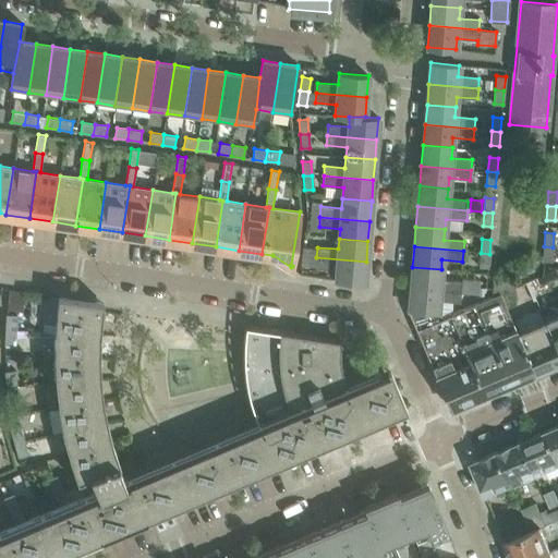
[(544,246),(543,261),(552,262),(553,247),(544,246)]
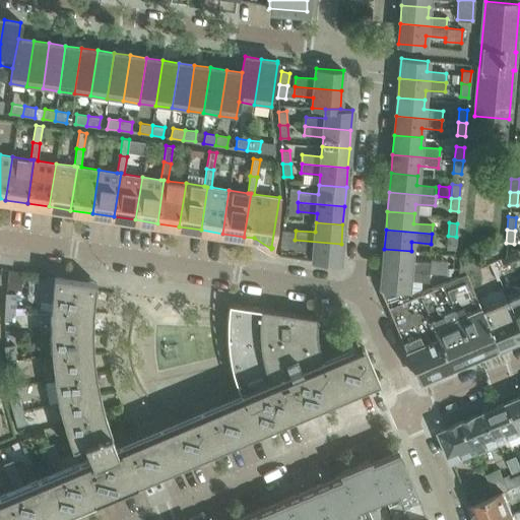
[(448,236),(447,249),(455,250),(456,237),(448,236)]
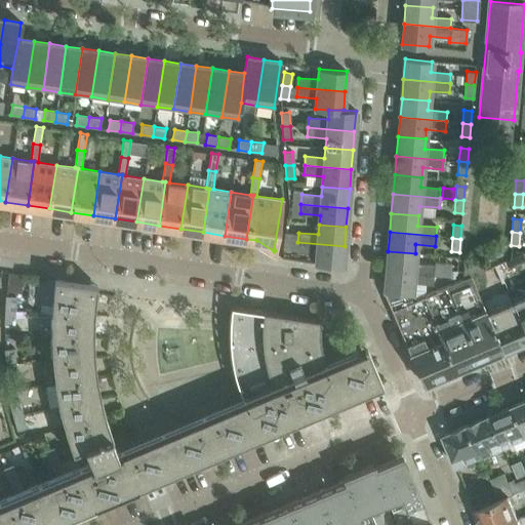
[(296,251),(316,253),(315,264),(342,266),(345,246),(297,242),(296,251)]
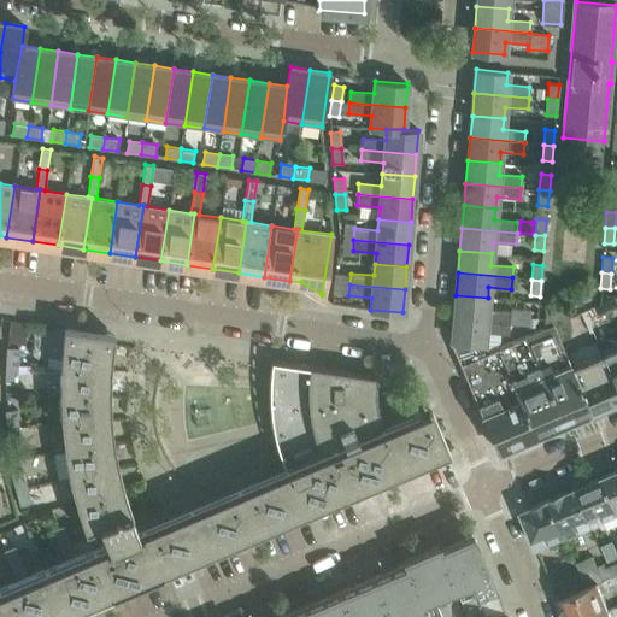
[(456,295),(453,318),(509,323),(510,312),(487,310),(488,298),(456,295)]
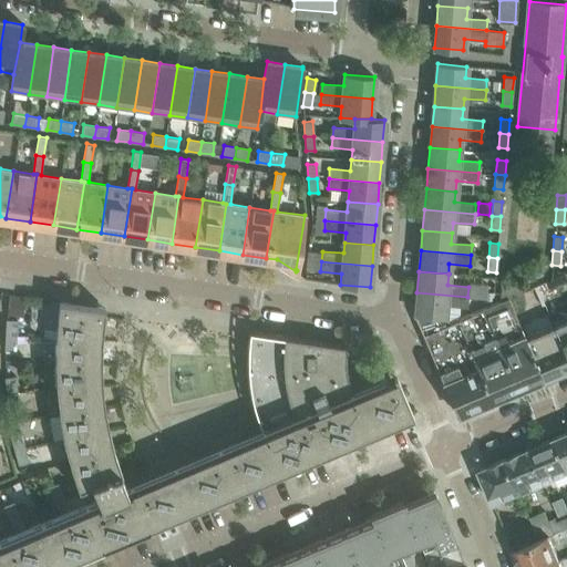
[(522,291),(519,287),(516,279),(501,286),(501,301),(522,291)]
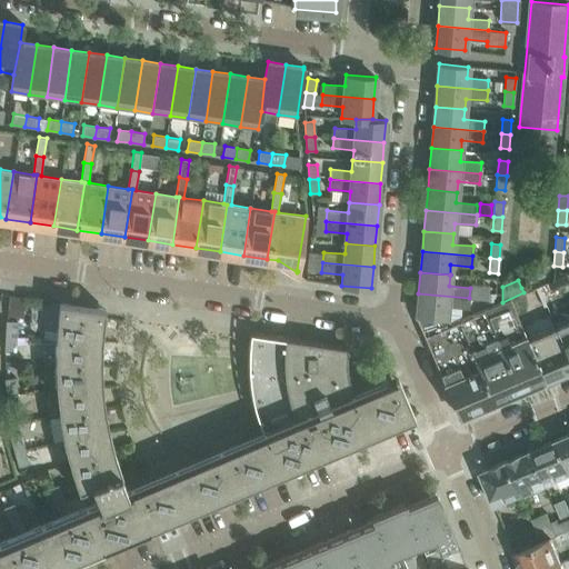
[(418,293),(416,315),(446,318),(447,306),(468,308),(469,298),(418,293)]
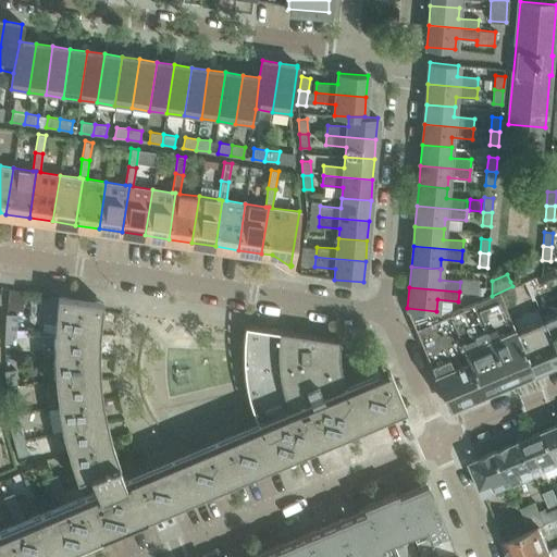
[(492,296),(474,304),(509,383),(533,373),(517,331),(500,293),(492,296)]
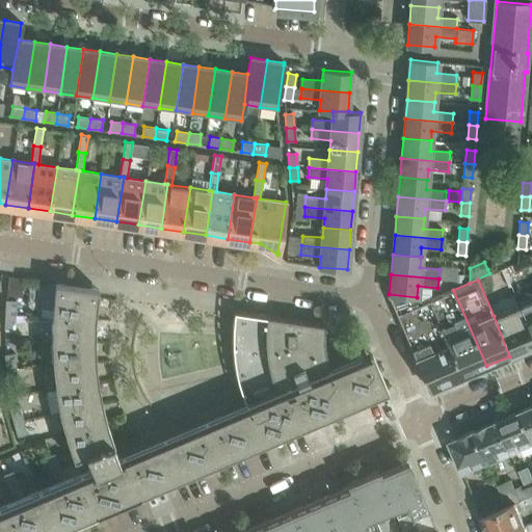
[(73,458),(74,458),(80,472),(64,479),(54,453),(44,457),(55,483),(23,496),(12,471),(3,475),(14,500),(0,505),(0,531),(45,531),(96,511),(96,512),(140,494),(139,493),(387,388),(371,349),(329,366),(327,361),(327,357),(325,349),(324,342),(324,337),(324,331),(324,328),(324,324),(234,311),(233,313),(233,319),(232,324),(232,331),(232,338),(232,346),(233,354),(233,357),(234,367),(235,372),(237,379),(239,387),(240,392),(243,397),(245,402),(187,426),(117,456),(112,444),(114,444),(107,423),(102,402),(98,381),(96,361),(95,340),(95,319),(97,296),(98,289),(55,283),(54,293),(52,317),(51,341),(52,365),(55,389),(59,411),(65,434),(73,458)]
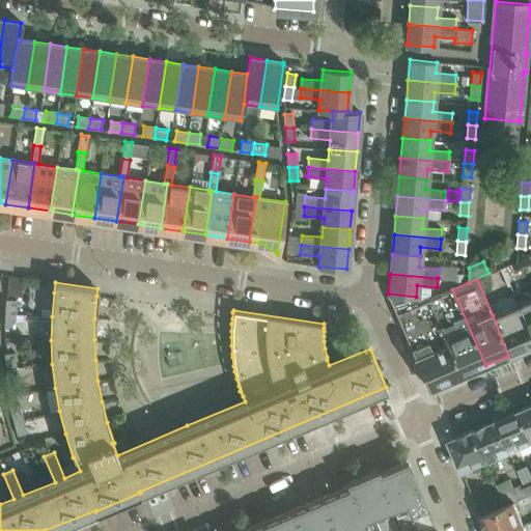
[(452,289),(428,300),(460,375),(485,365),(452,289)]
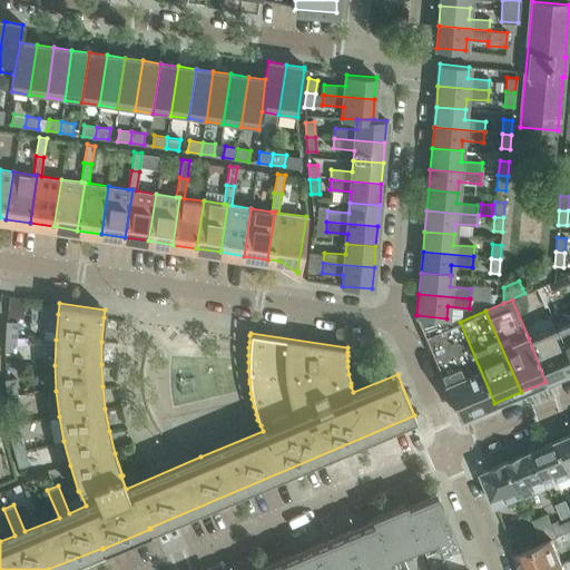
[(416,317),(424,336),(458,415),(462,416),(494,403),(460,322),(450,325),(446,318),(416,315),(416,317)]
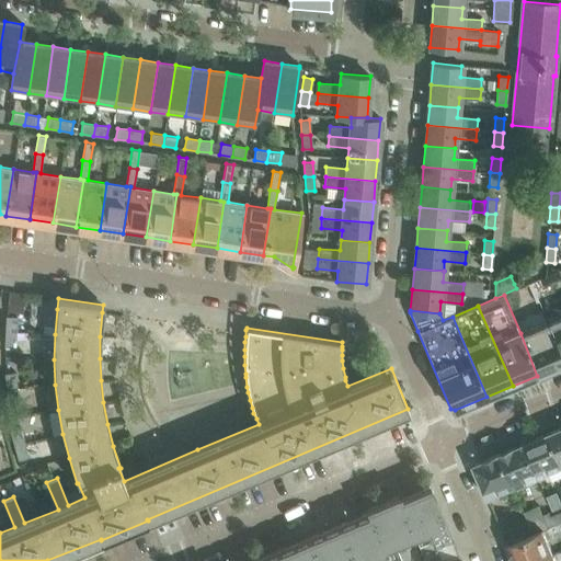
[(6,316),(4,331),(16,332),(16,317),(6,316)]
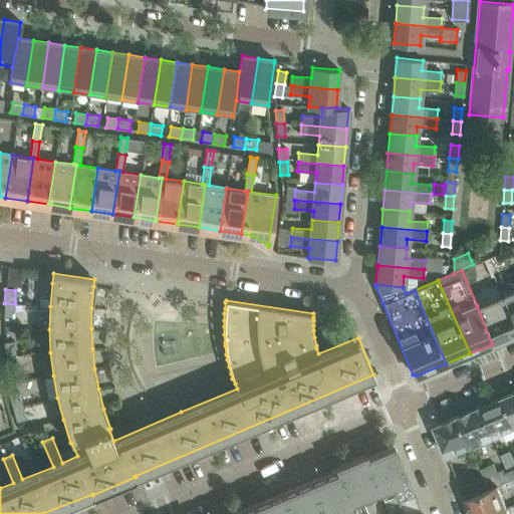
[(513,289),(502,295),(513,323),(513,289)]
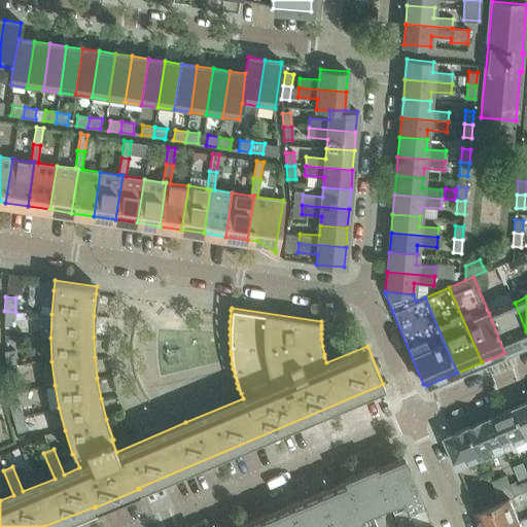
[(526,343),(526,331),(515,303),(489,313),(504,353),(526,343)]
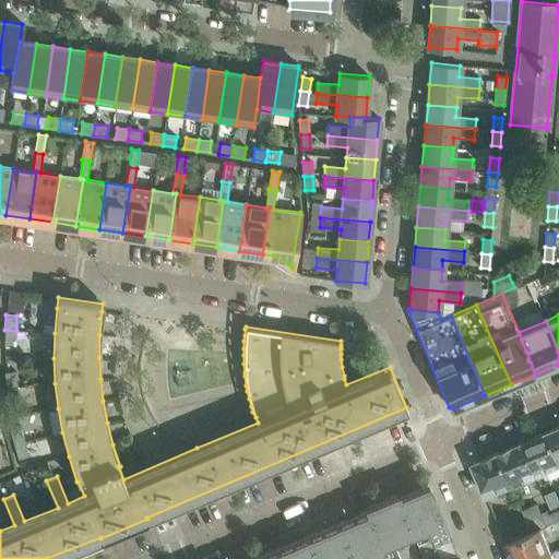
[(4,330),(4,345),(15,346),(16,331),(4,330)]
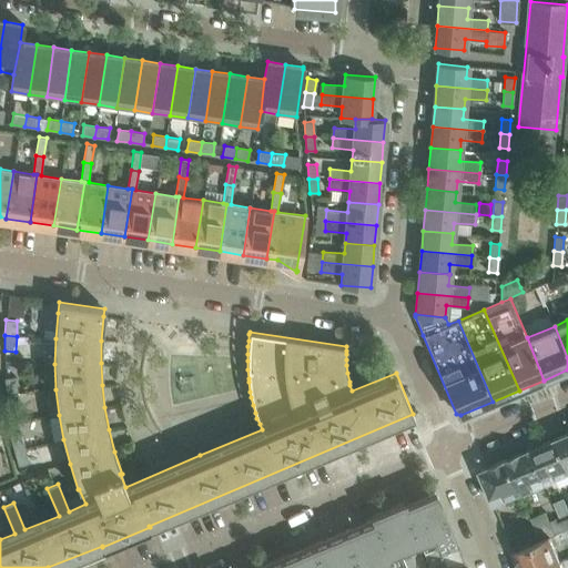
[(4,378),(6,393),(17,393),(16,377),(4,378)]
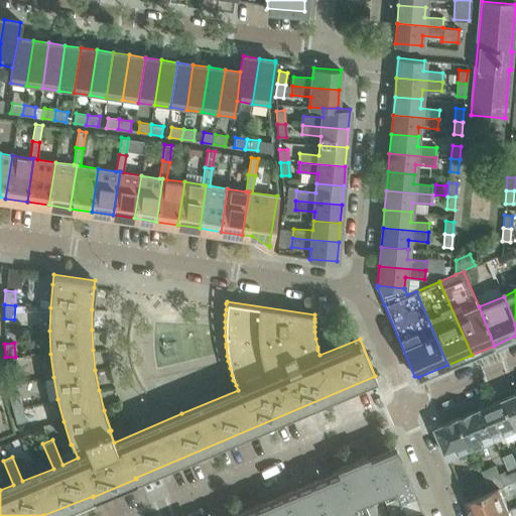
[(15,357),(5,357),(6,371),(16,371),(15,357)]
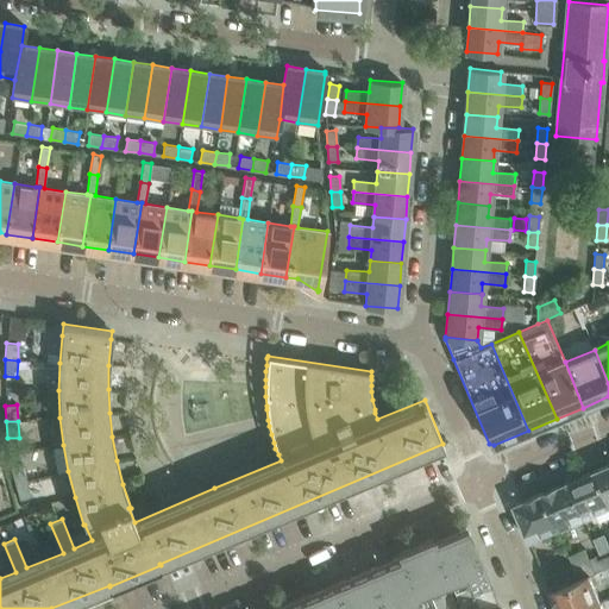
[(11,468),(14,483),(26,481),(23,464),(11,468)]
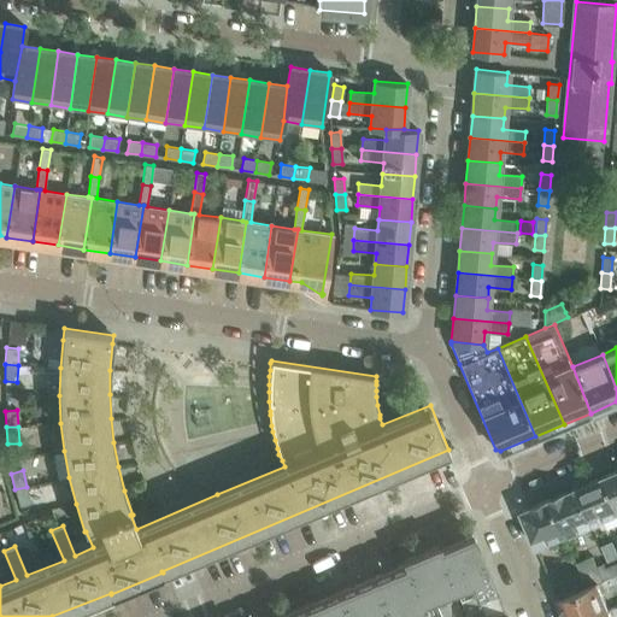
[(616,470),(604,476),(616,505),(616,470)]
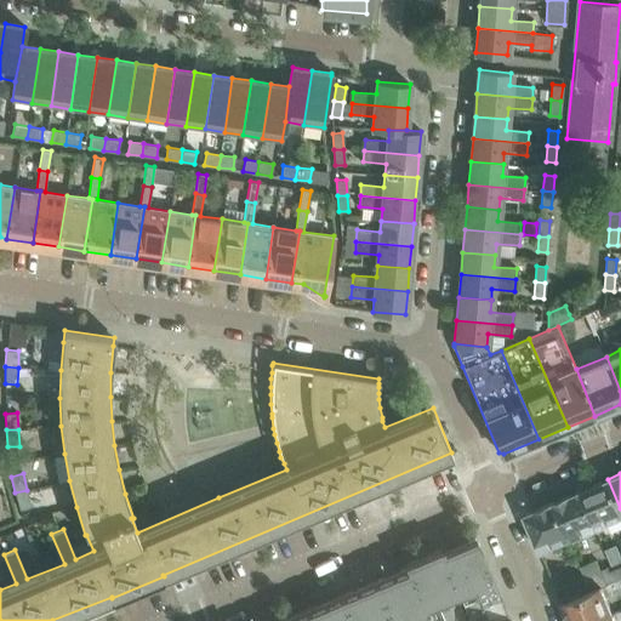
[(620,508),(608,479),(581,490),(597,528),(620,517),(620,508)]
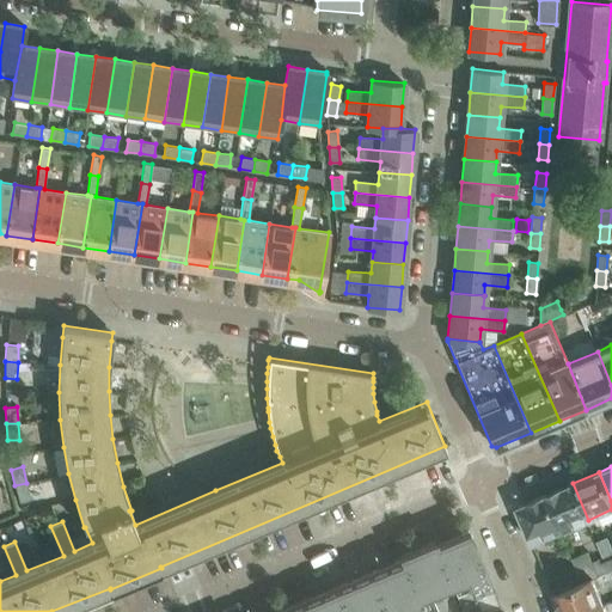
[(31,499),(26,483),(14,485),(19,502),(31,499)]
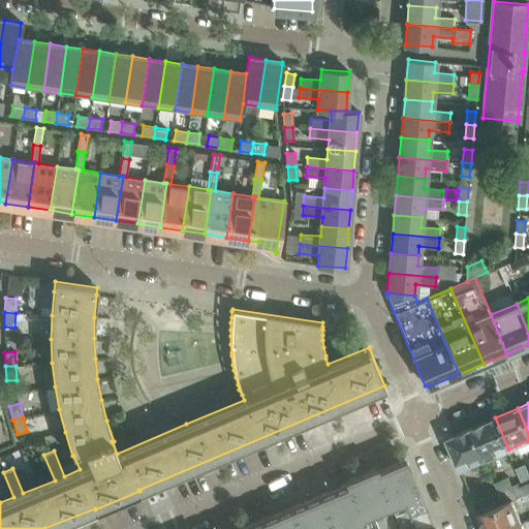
[(508,449),(495,417),(471,428),(485,460),(508,449)]
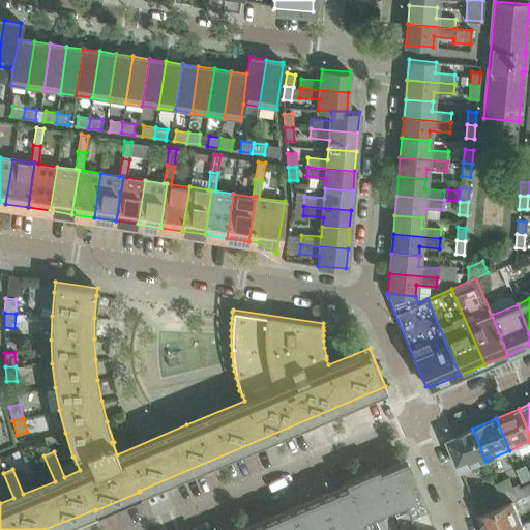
[(472,429),(448,438),(462,470),(486,461),(472,429)]
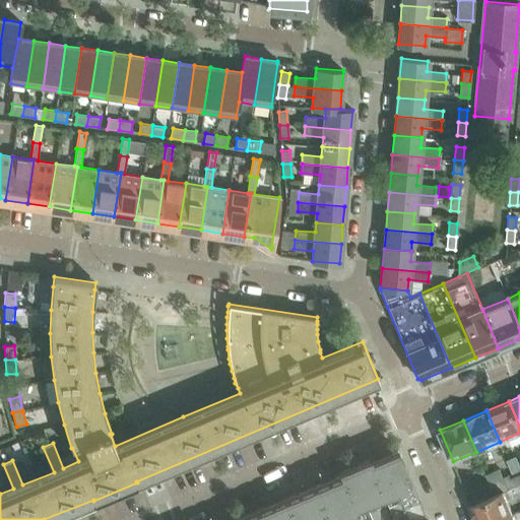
[(414,519),(425,516),(426,516),(398,451),(371,462),(384,495),(394,518),(395,518),(395,519),(414,519)]
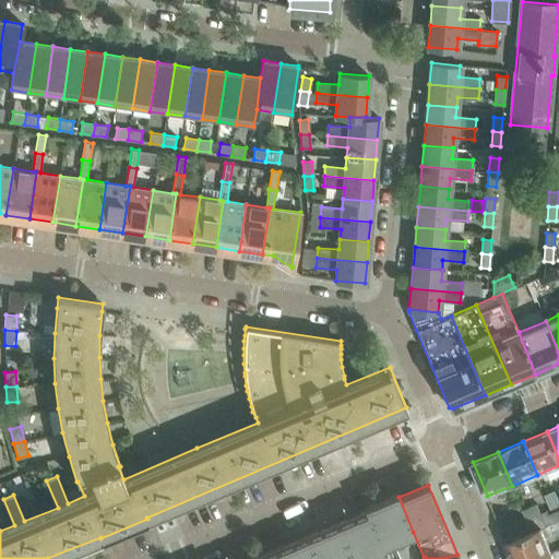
[(397,495),(366,508),(389,558),(390,558),(399,556),(395,547),(389,542),(413,532),(399,497),(397,495)]
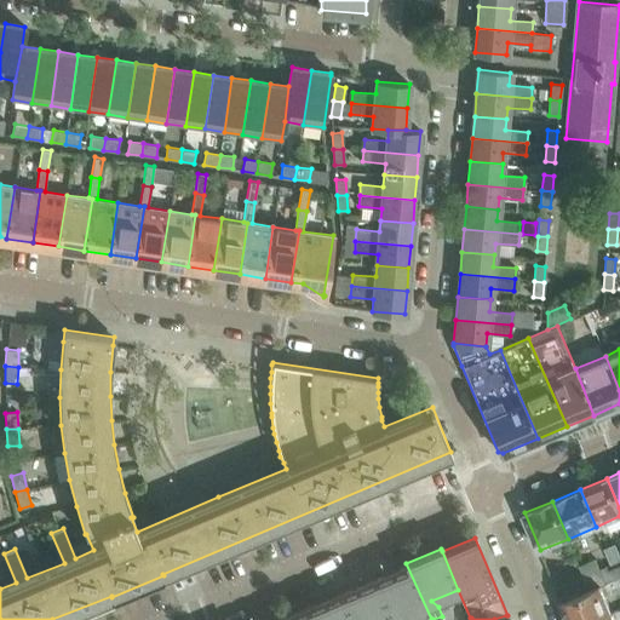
[(596,560),(580,567),(584,575),(600,569),(596,560)]
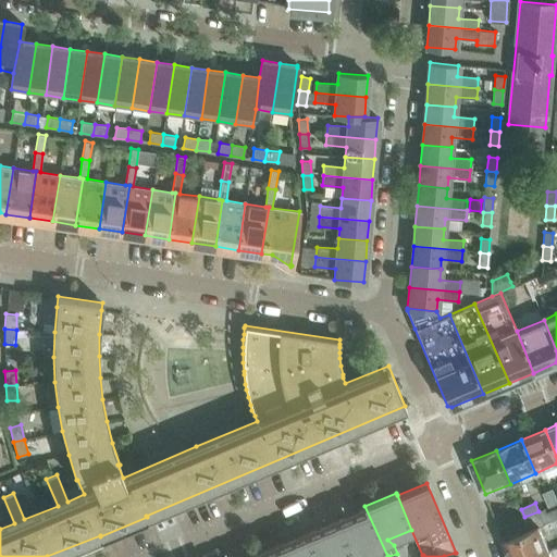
[(387,556),(366,508),(337,521),(351,556),(355,556),(378,547),(376,556),(375,556),(387,556)]
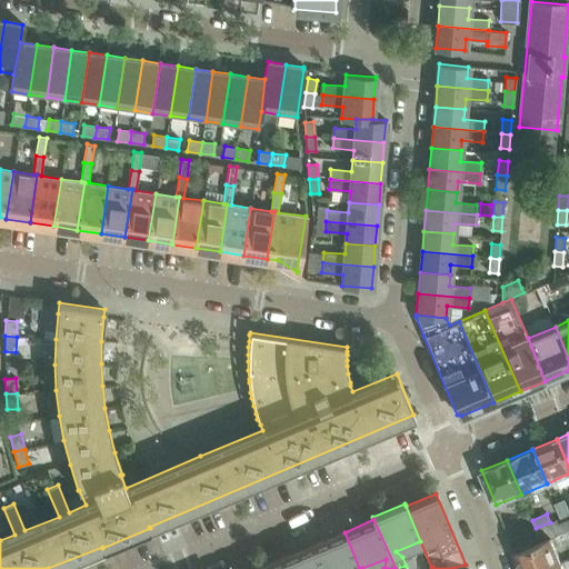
[(516,551),(522,568),(545,568),(561,562),(555,548),(563,545),(561,540),(568,537),(568,529),(552,537),(535,543),(516,551)]
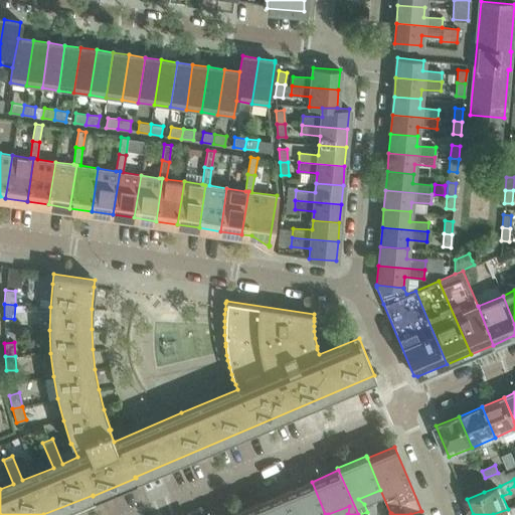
[(480,481),(462,488),(467,499),(484,492),(480,481)]
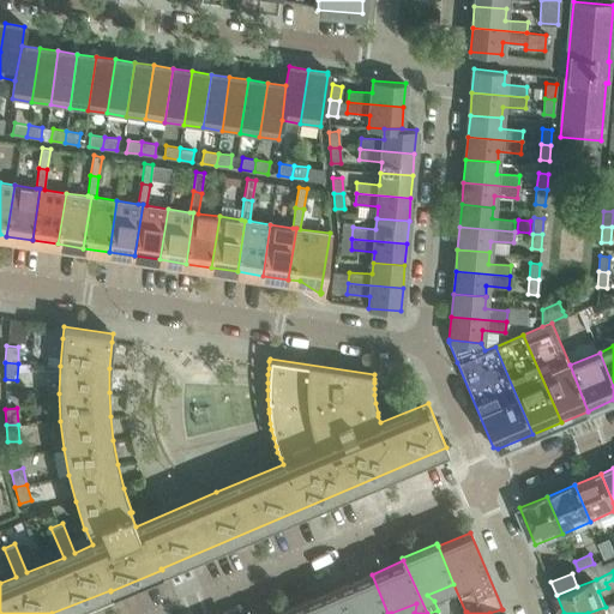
[(387,613),(372,575),(338,588),(349,613),(387,613)]
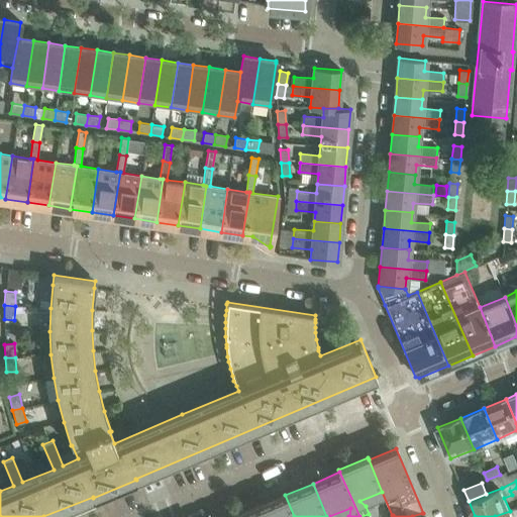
[(294,516),(285,495),(256,507),(261,516),(294,516)]
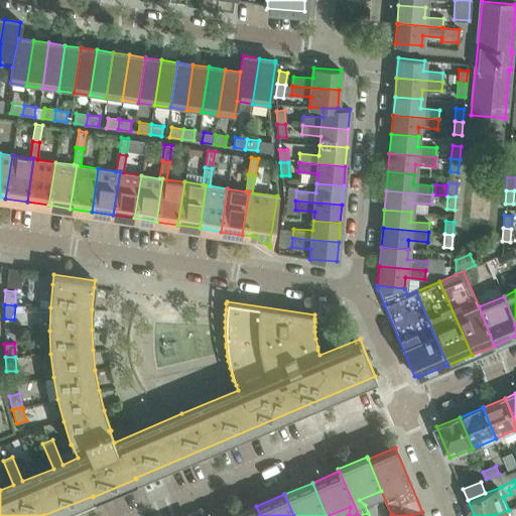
[(260,515),(256,506),(232,515),(260,515)]
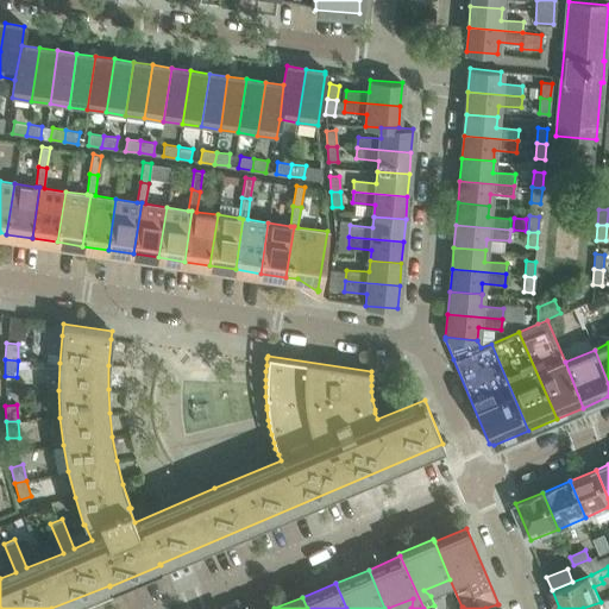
[(601,602),(583,608),(608,608),(608,598),(602,602),(601,602)]
